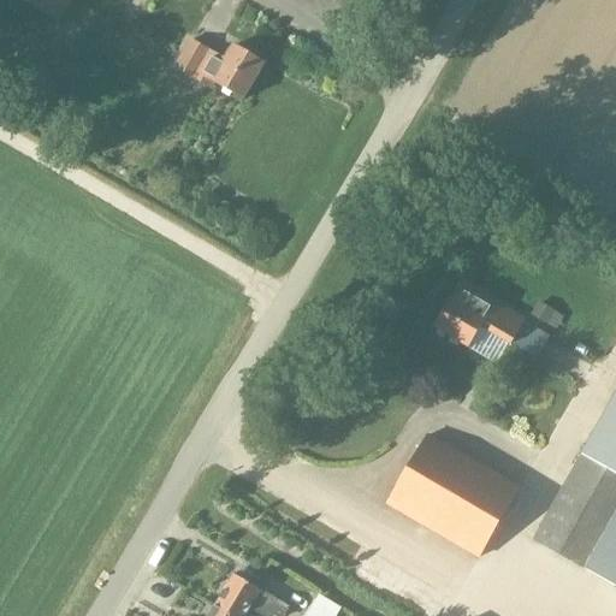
[(390,27),(395,19),(389,16),(384,23),(390,27)]
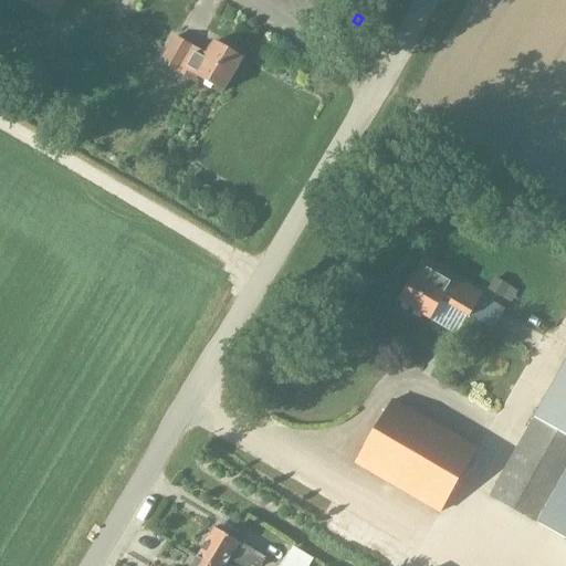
[(241,59),(212,42),(205,54),(174,37),(159,63),(191,81),(195,75),(221,92),(241,59)]
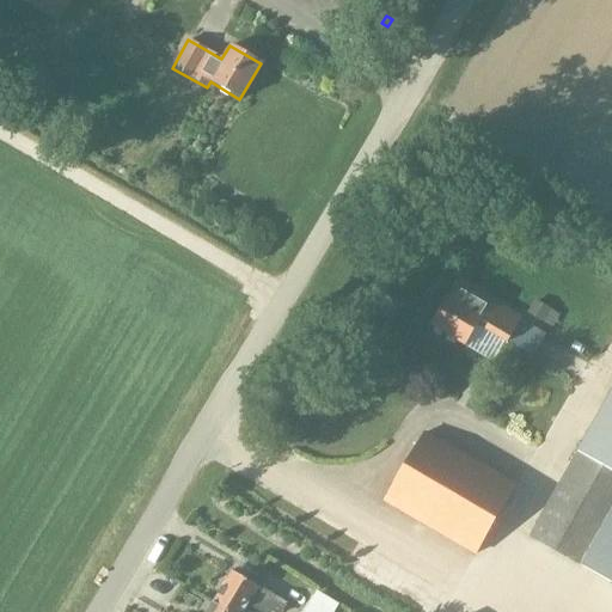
[(506,342),(520,319),(475,292),(476,289),(458,279),(448,297),(447,295),(429,325),(463,346),(476,324),(506,342)]
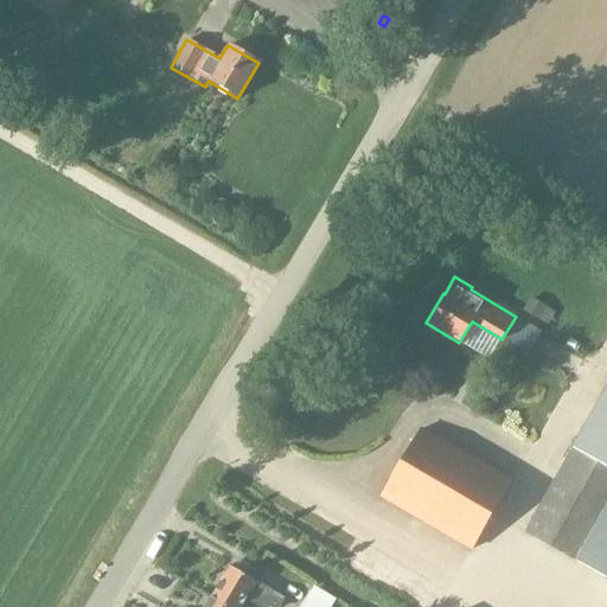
[(606,384),(570,449),(606,470),(606,384)]
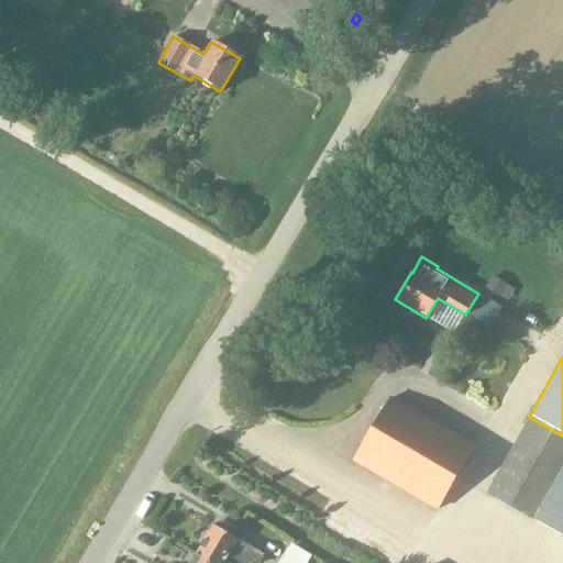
[(437,508),(473,445),(389,397),(352,460),(437,508)]
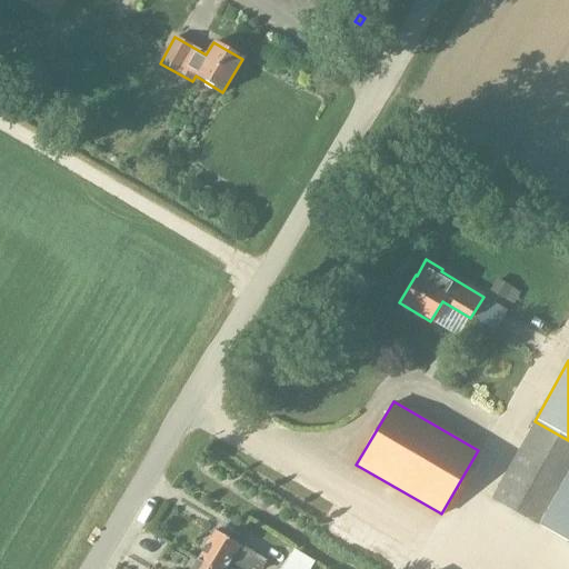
[(568,440),(535,421),(490,500),(568,543),(568,440)]
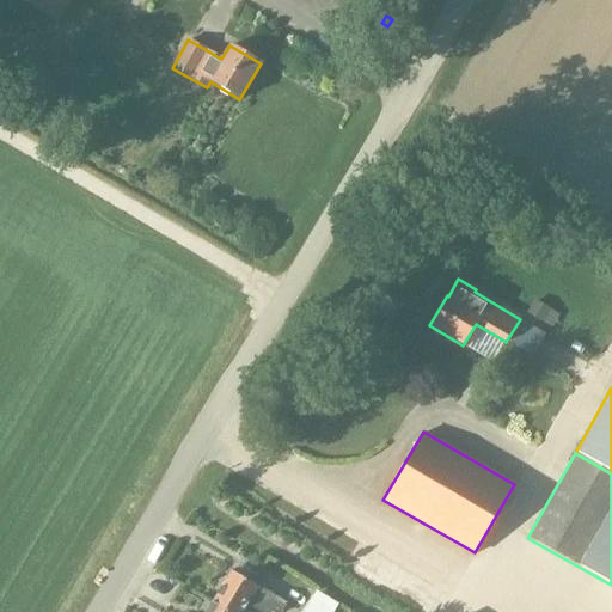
[(280,611),(286,605),(232,571),(213,604),(227,611),(243,611),(248,604),(262,611),(265,607),(273,611),(280,611)]
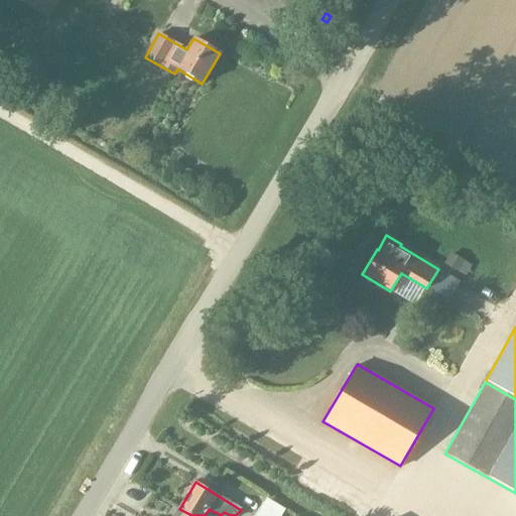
[(278,515),(282,510),(264,500),(255,515),(278,515)]
